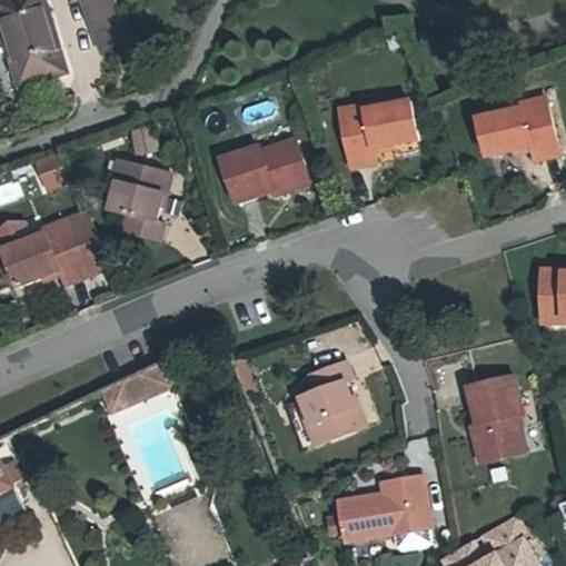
[(0,0),(0,39),(15,85),(57,72),(33,0),(0,0)]
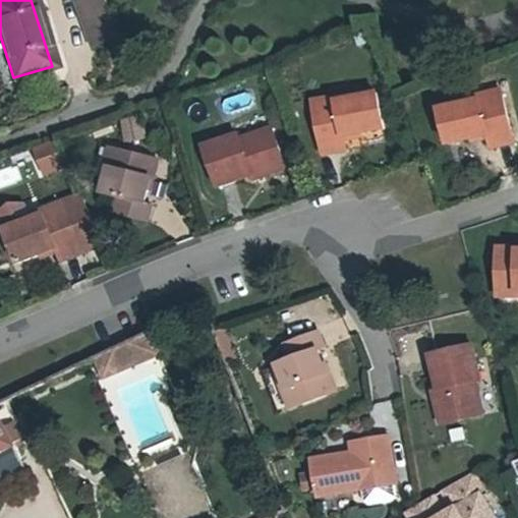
[(91,46),(114,37),(99,0),(72,0),(91,46)]
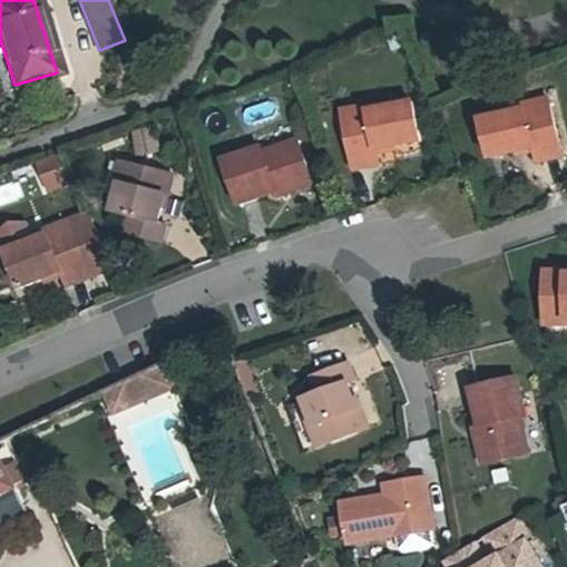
[(487,152),(530,143),(533,157),(557,152),(545,93),(519,98),(519,104),(478,114),(487,152)]
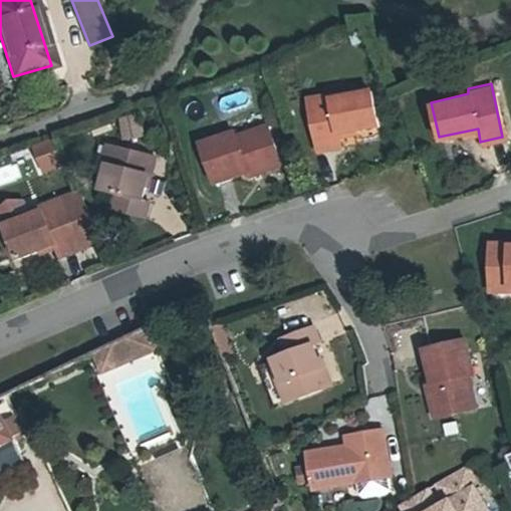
[(328,89),(305,94),(319,148),(341,142),(338,129),(376,119),(369,84),(329,93),(328,89)]
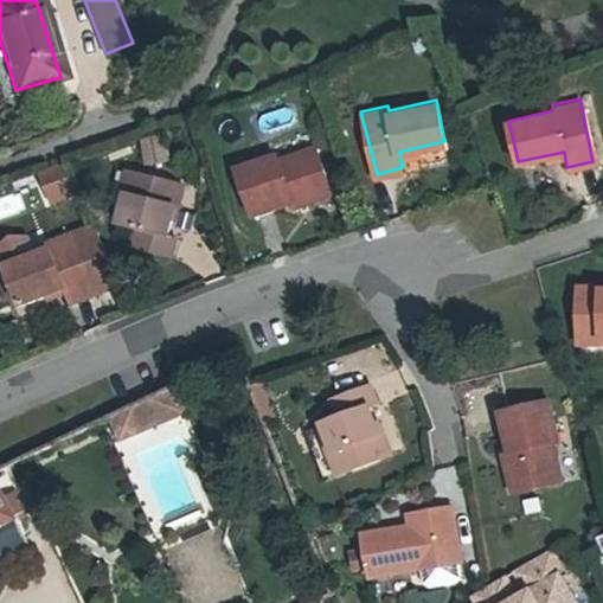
[(167,161),(165,135),(141,136),(142,164),(167,161)]
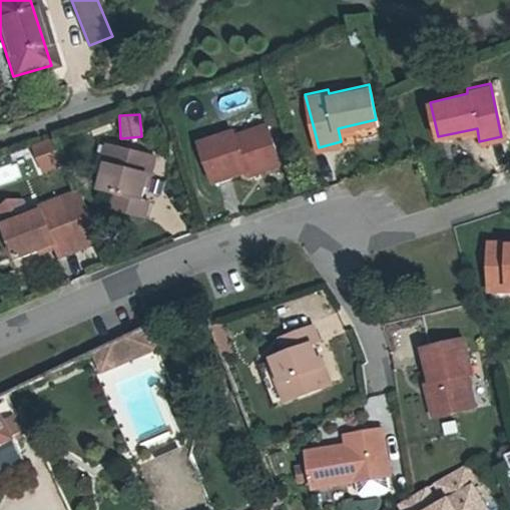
[(230,132),(196,145),(210,185),(244,173),(245,176),(276,165),(262,126),(231,137),(230,132)]
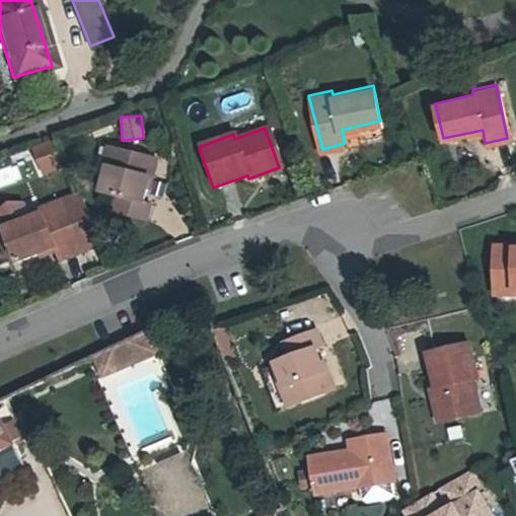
[(53,142),(34,147),(42,173),(59,169),(53,142)]
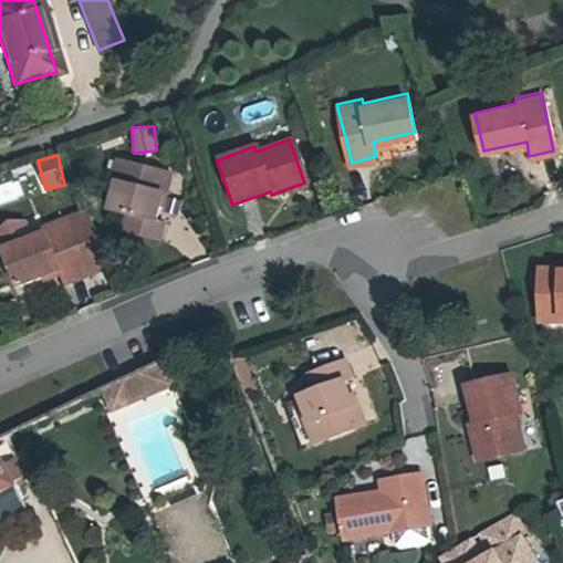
[(125,216),(121,232),(154,241),(158,226),(154,225),(162,197),(165,198),(170,176),(122,163),(110,211),(125,216)]
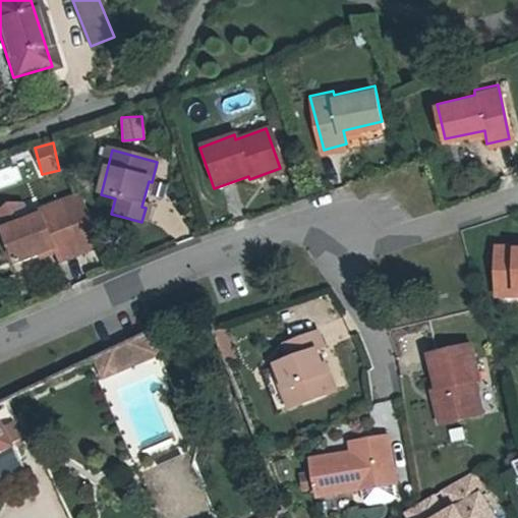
[(93,252),(78,202),(54,209),(31,216),(33,220),(0,230),(0,249),(6,268),(44,255),(47,266),(93,252)]
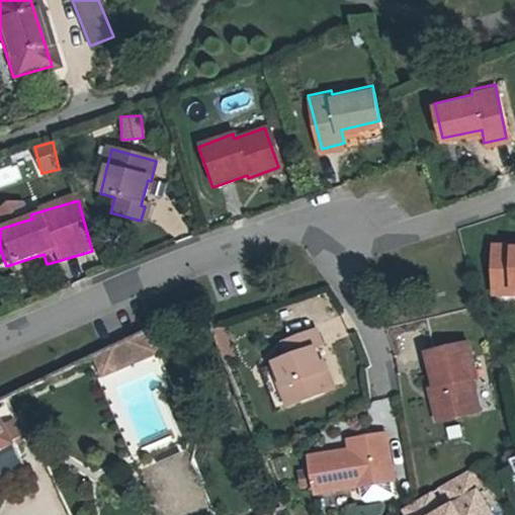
[(510,249),(490,249),(490,295),(514,294),(514,252),(510,252),(510,249)]
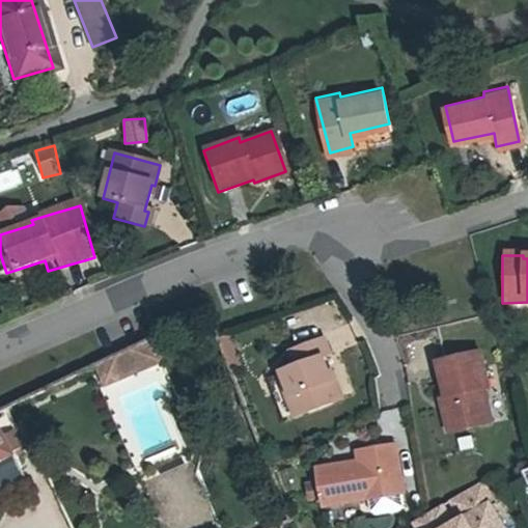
[(104,385),(167,359),(158,337),(94,363),(104,385)]
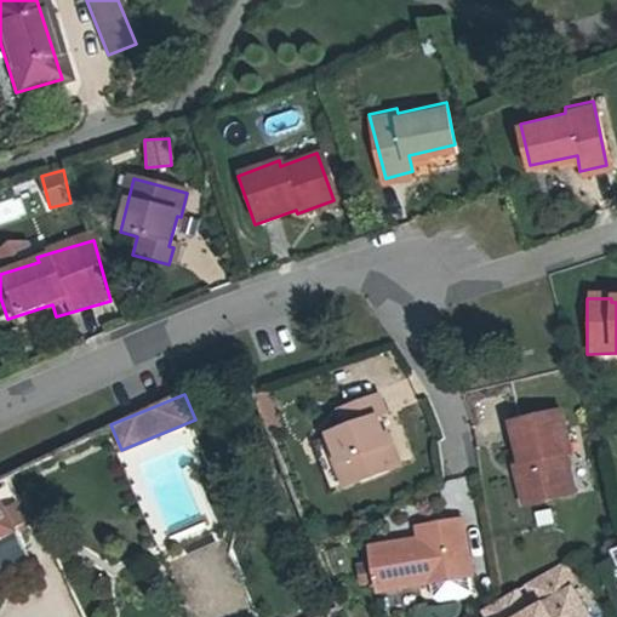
[(347,434),(313,446),(332,496),(399,468),(390,445),(387,446),(377,417),(386,415),(380,400),(340,416),(347,434)]
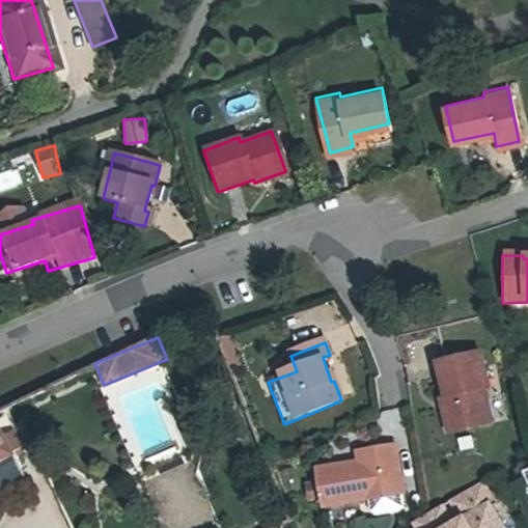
[(442,404),(438,405),(447,438),(489,425),(479,393),(484,392),(474,357),(432,370),(442,404)]
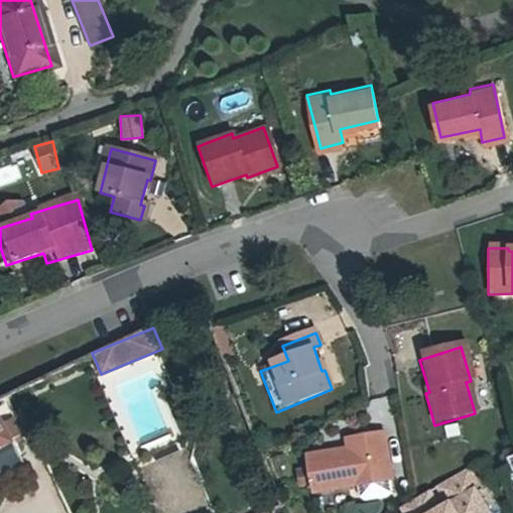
[(0,472),(20,463),(9,437),(16,434),(8,417),(0,420),(0,472)]
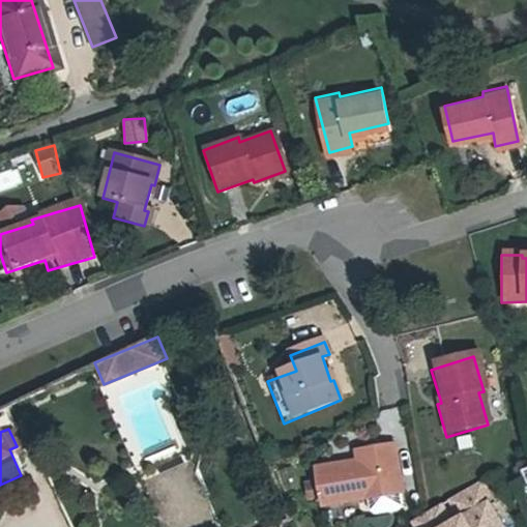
[(396,494),(391,445),(353,448),(353,457),(312,460),(315,499),(360,495),(391,494),(396,494)]
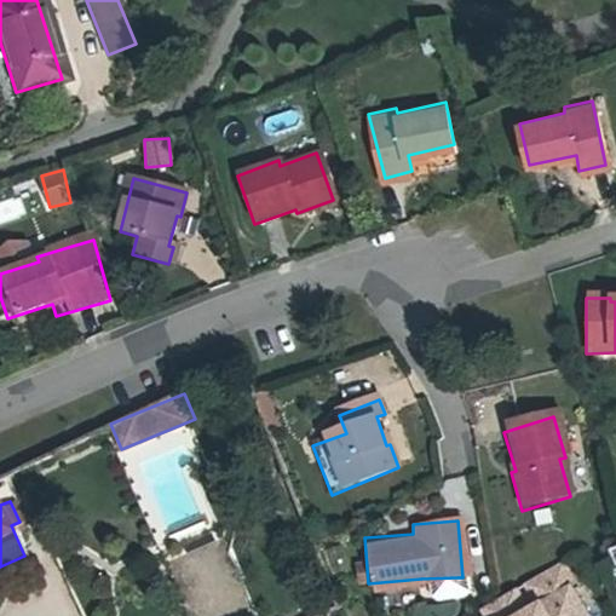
[(527,586),(540,610),(571,591),(575,588),(562,565),(527,586)]
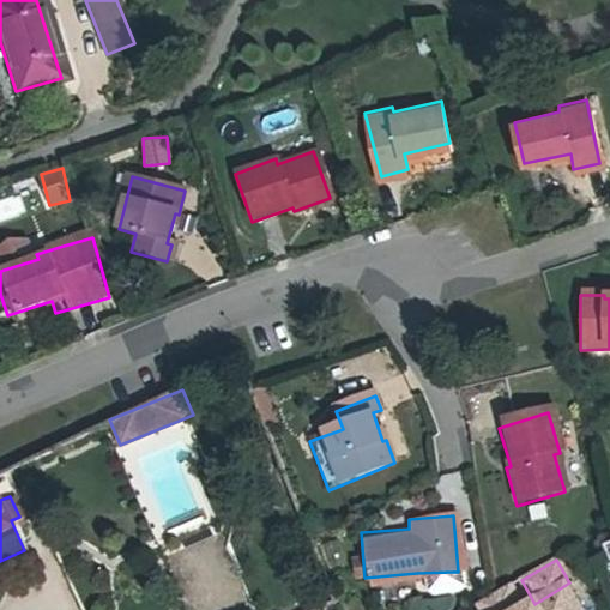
[(453,572),(417,573),(418,591),(423,593),(451,591),(454,590),(453,572)]
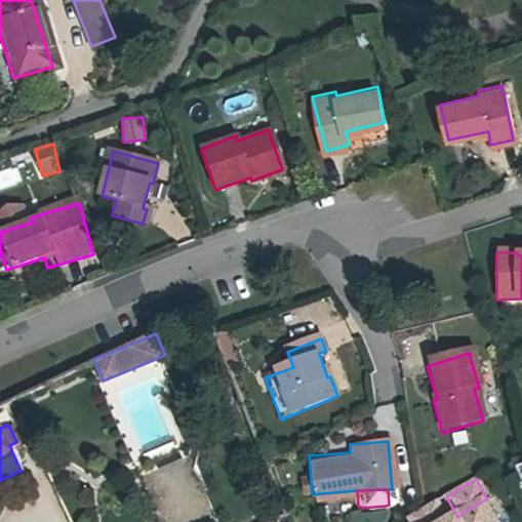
[(496,521),(484,500),(457,517),(449,521),(438,502),(416,515),(420,521),(496,521)]
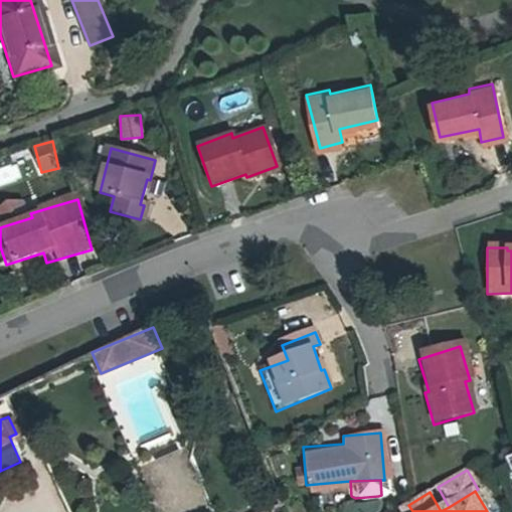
All buildings are outlined.
